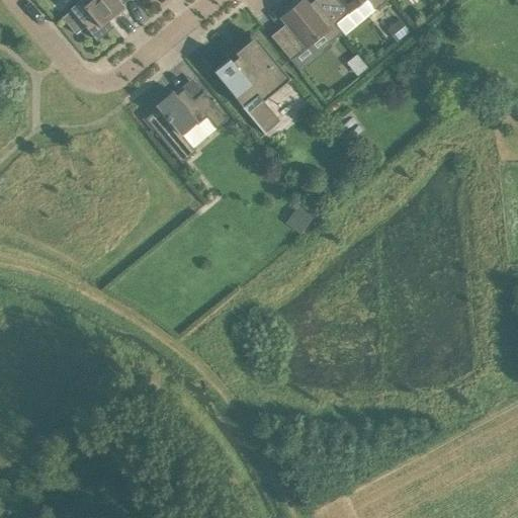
[(76,35),(85,28),(96,42),(113,28),(108,22),(117,15),(123,9),(115,0),(82,0),(70,10),(71,11),(62,19),(76,35)]
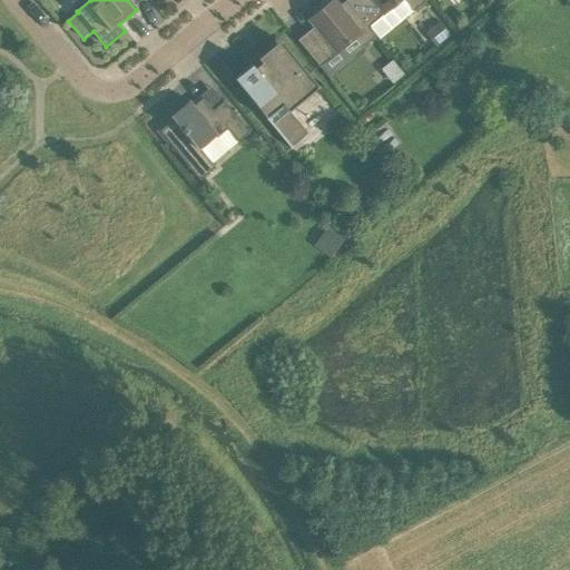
[(314,28),(298,41),(320,68),(355,40),(362,49),(376,37),(370,29),(346,1),(340,7),(334,0),(327,6),(325,3),(314,13),(315,16),(308,21),(314,28)]
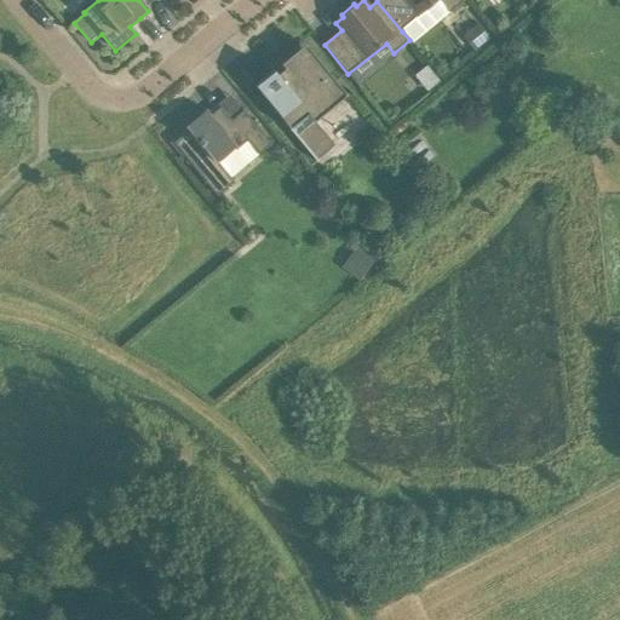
[(378,0),(377,1),(402,32),(409,40),(412,44),(465,1),(463,0),(378,0)]
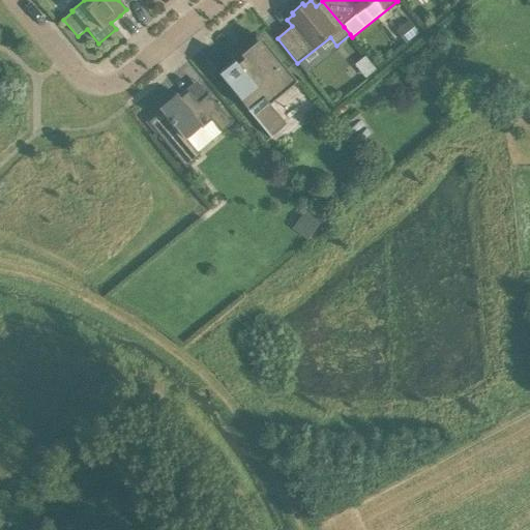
[(409,22),(399,30),(409,42),(419,34),(409,22)]
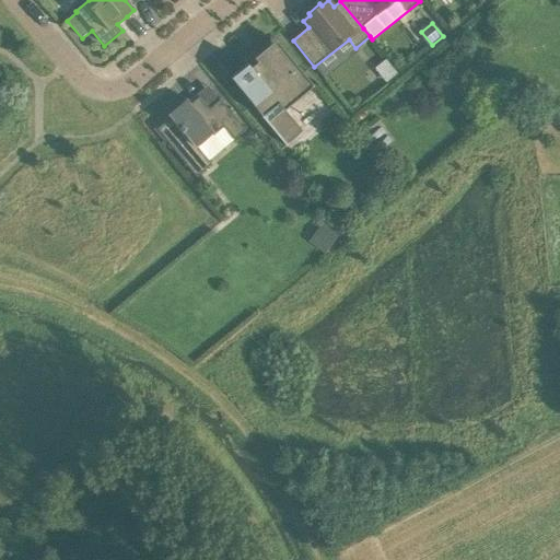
[(287,147),(288,147),(303,133),(284,112),(314,88),(277,42),(253,61),(256,65),(251,69),(248,65),(231,79),(287,147)]
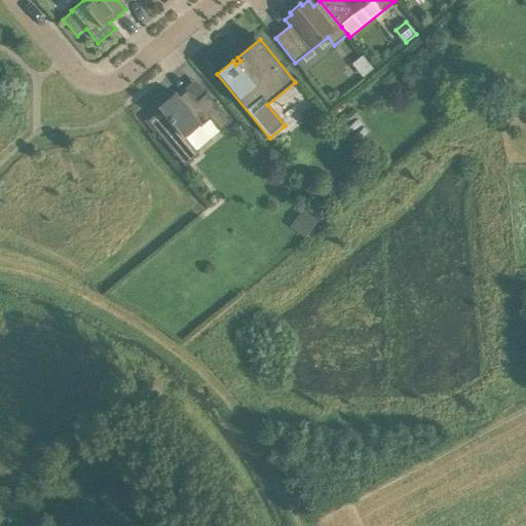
[(363,55),(352,65),(363,78),(374,69),(363,55)]
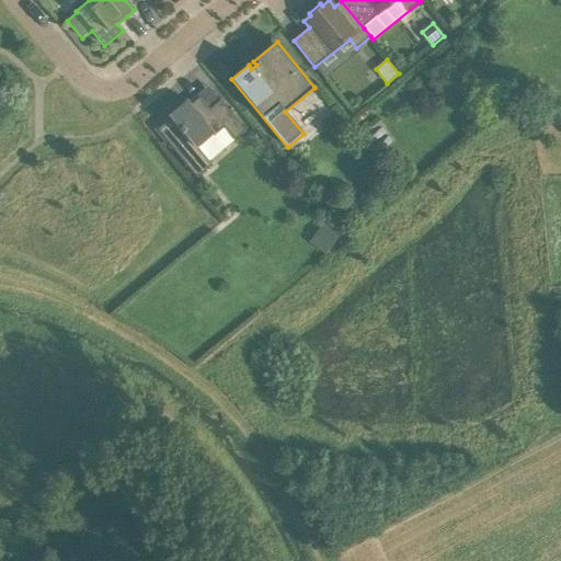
[(221,101),(220,101),(209,110),(199,98),(191,105),(187,102),(170,116),(172,118),(158,130),(197,179),(212,165),(197,147),(212,135),(214,137),(224,128),(235,141),(247,132),(221,101)]
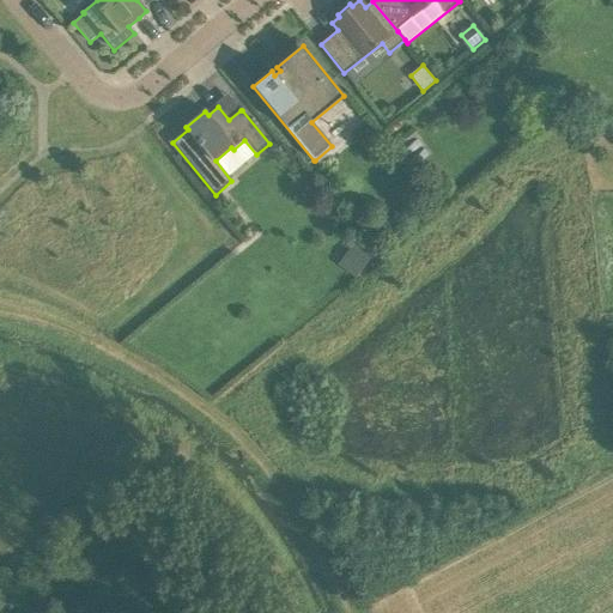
[(356,278),(370,258),(354,246),(339,267),(356,278)]
